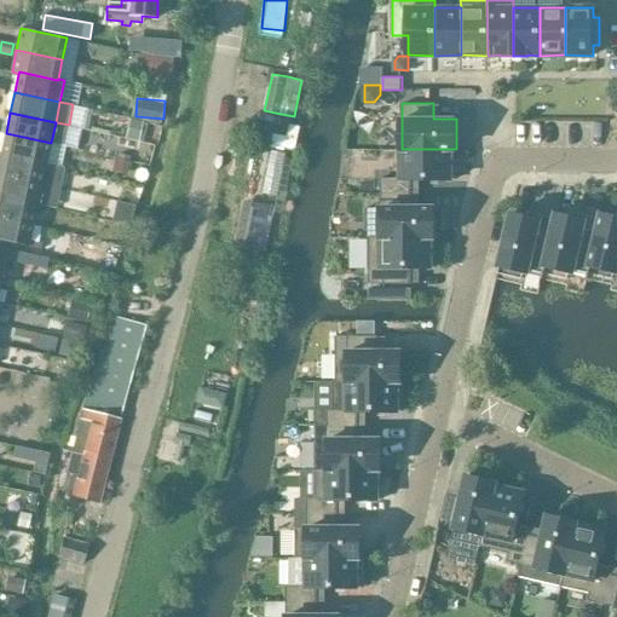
[(64,145),(68,128),(69,125),(56,122),(51,143),(64,145)]
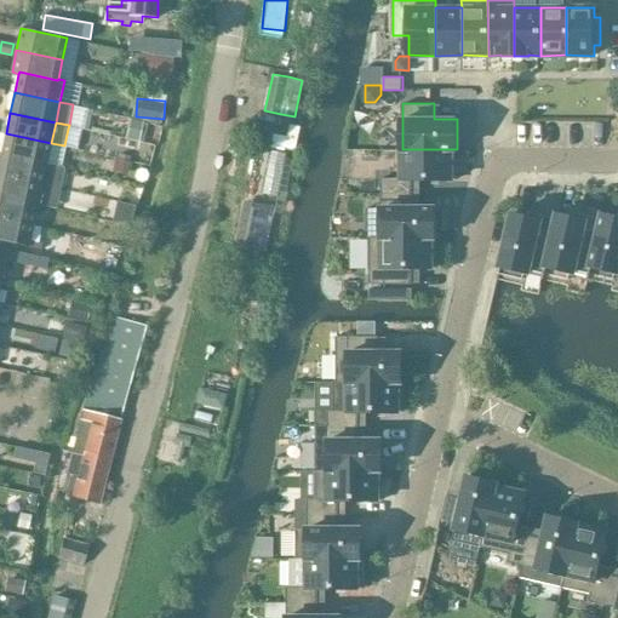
[(51,143),(6,133),(1,154),(47,164),(51,143)]
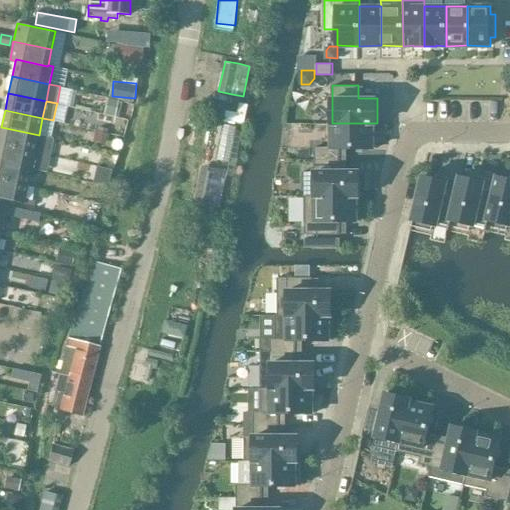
[(234,162),(244,126),(225,121),(215,157),(234,162)]
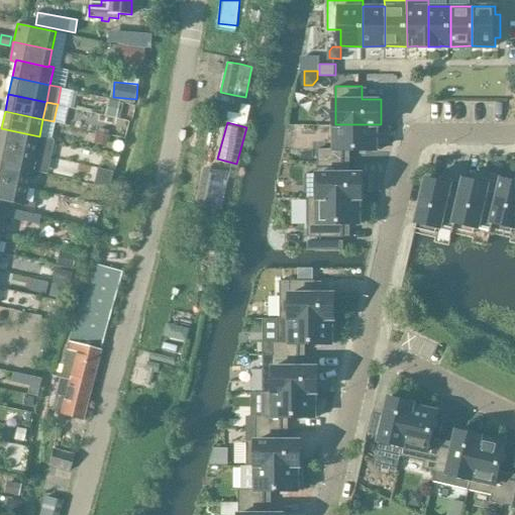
[(381,149),(381,124),(335,124),(335,148),(318,147),(318,161),(344,161),(344,149),(381,149)]
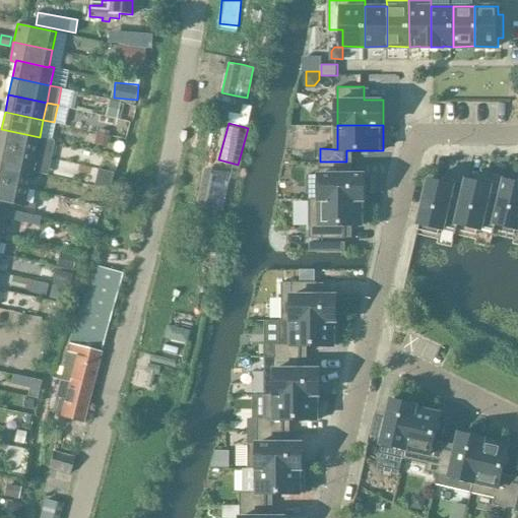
[(40,137),(1,129),(0,133),(0,145),(36,153),(40,137)]
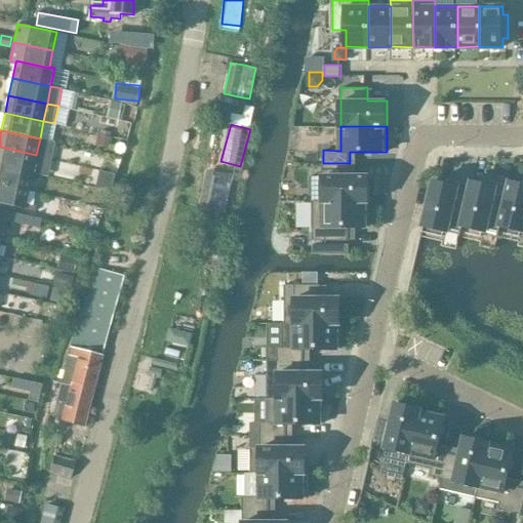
[(36,155),(0,147),(0,165),(33,172),(36,155)]
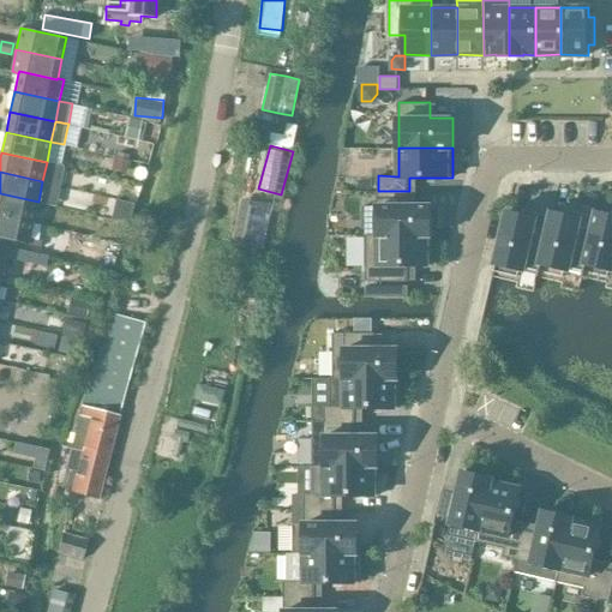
[(432,235),(432,205),(409,205),(409,191),(378,191),(378,234),(367,234),(367,235),(432,235)]
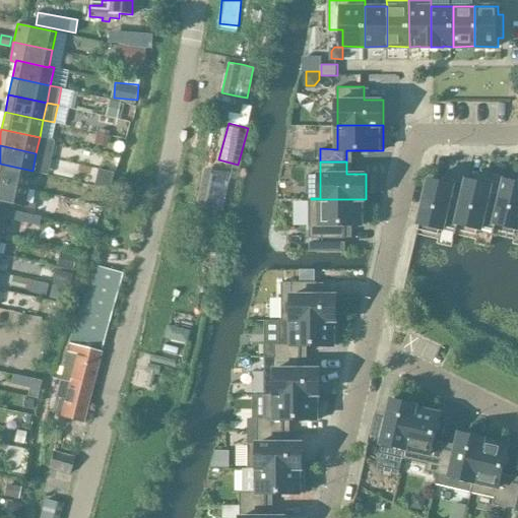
[(33,171),(0,164),(0,182),(28,188),(33,171)]
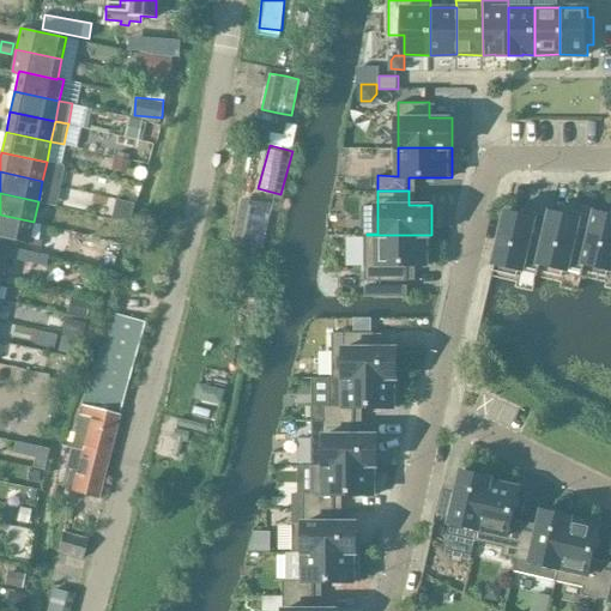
[(266,244),(274,201),(243,194),(235,237),(266,244)]
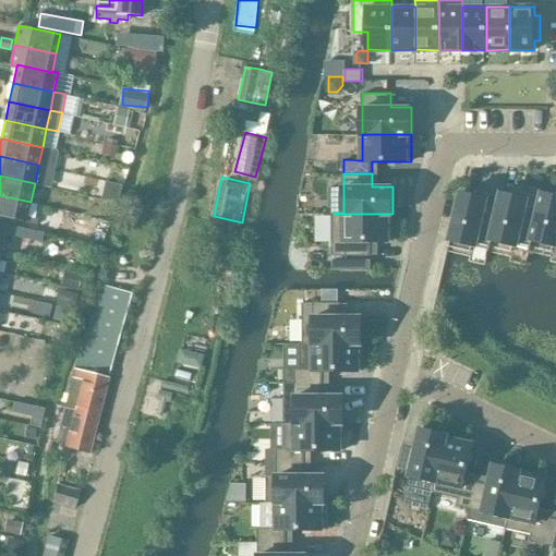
[(490,251),(503,192),(502,195),(487,192),(485,197),(461,192),(448,250),(450,251),(450,246),(472,251),(473,244),(478,245),(478,243),(490,245),(488,250),(490,251)]
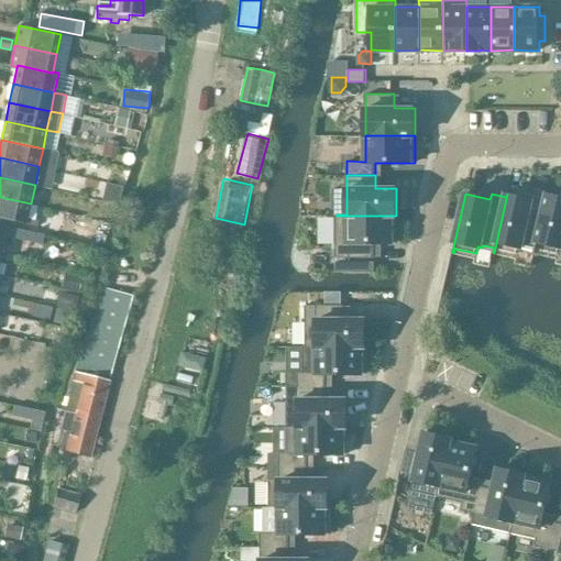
[(535,253),(549,194),(548,194),(547,197),(532,194),(531,199),(507,194),(494,253),(495,253),(496,249),(517,253),(518,246),(523,248),(524,245),(536,248),(534,252),(535,253)]
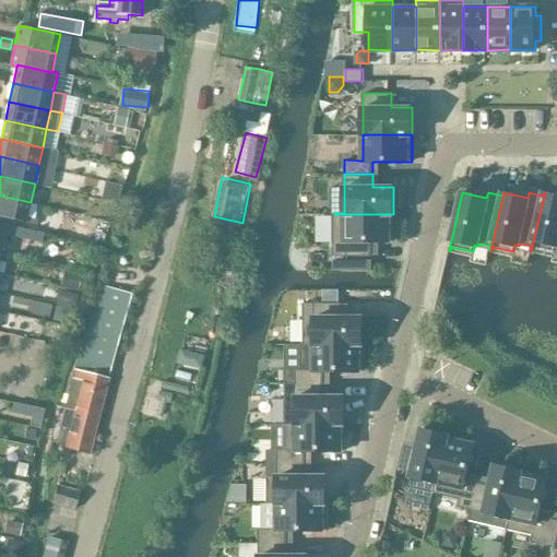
[(556,194),(545,192),(531,251),(532,251),(533,247),(554,251),(556,245),(556,194)]
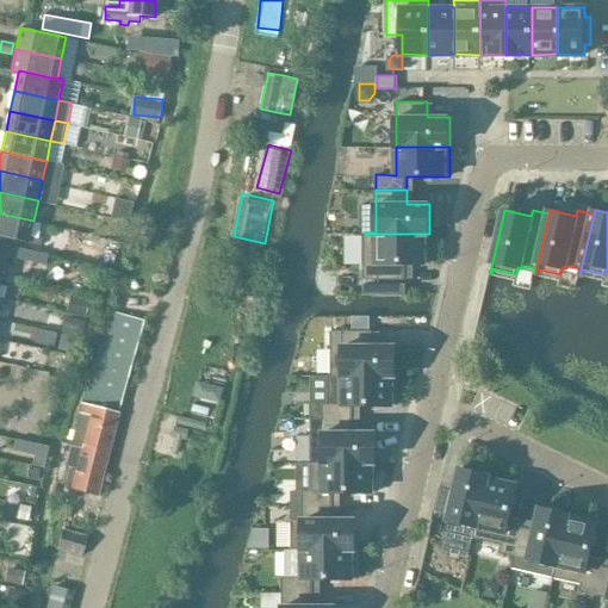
[(33,221),(0,213),(0,235),(29,242),(33,221)]
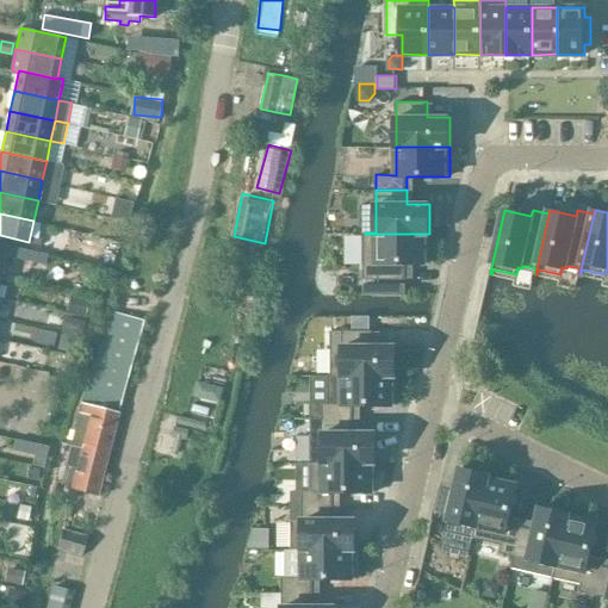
[(429,262),(429,234),(365,234),(365,278),(407,279),(407,264),(429,262)]
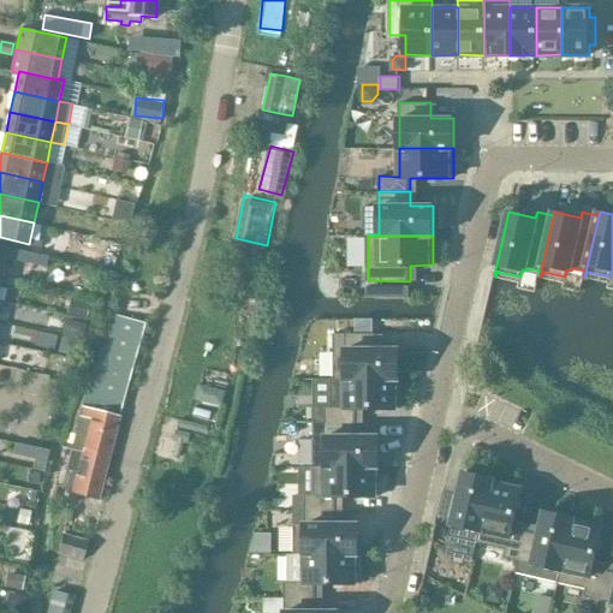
[(17,249),(5,247),(3,257),(6,257),(6,259),(15,260),(17,249)]
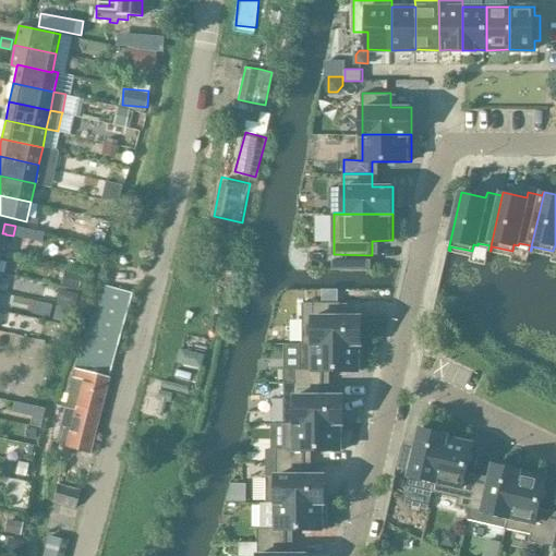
[(25,228),(15,226),(13,236),(23,238),(25,228)]
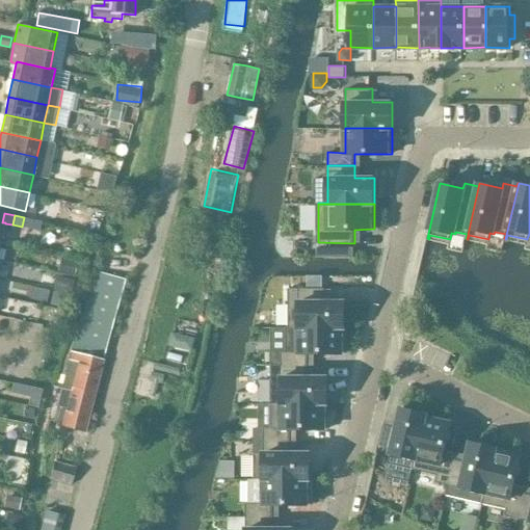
[(34,219),(24,217),(22,227),(32,229),(34,219)]
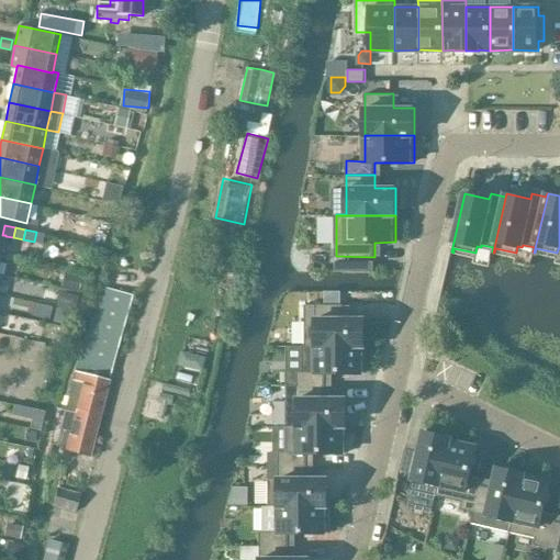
[(374,260),(336,260),(336,271),(374,271),(374,260)]
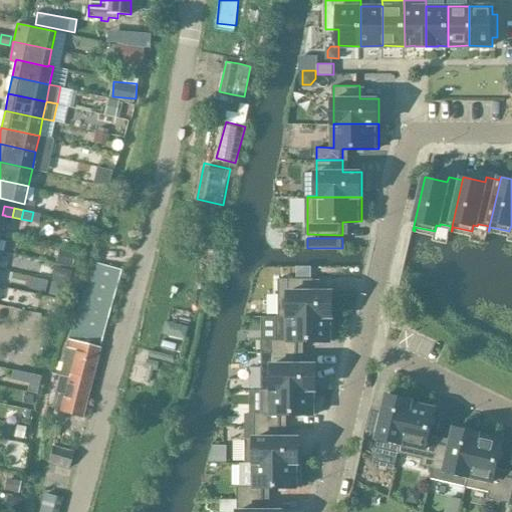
[(58,249),(56,262),(73,265),(75,252),(58,249)]
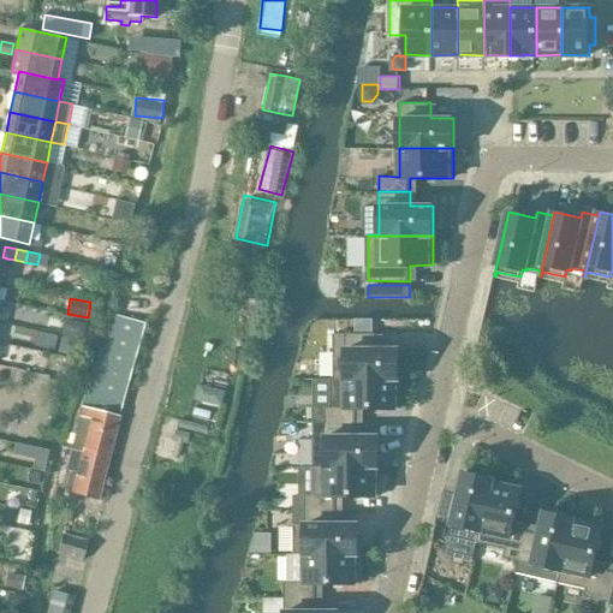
[(113,314),(82,406),(89,408),(120,416),(146,322),(120,316),(113,314)]
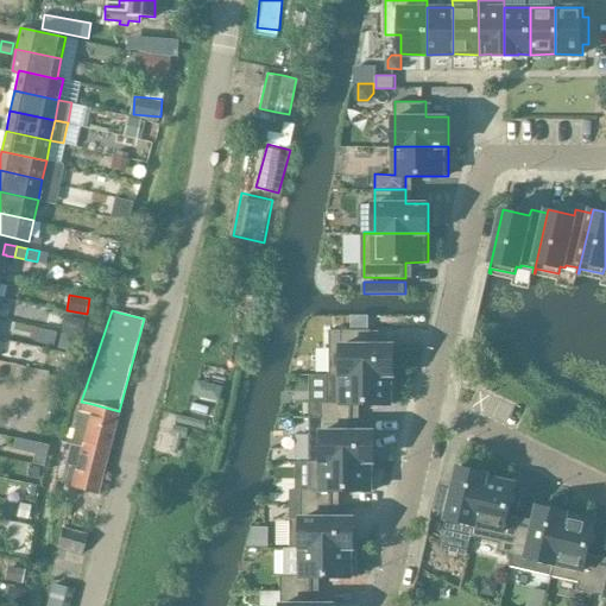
[(64,315),(61,330),(63,330),(79,334),(82,335),(86,321),(64,315)]
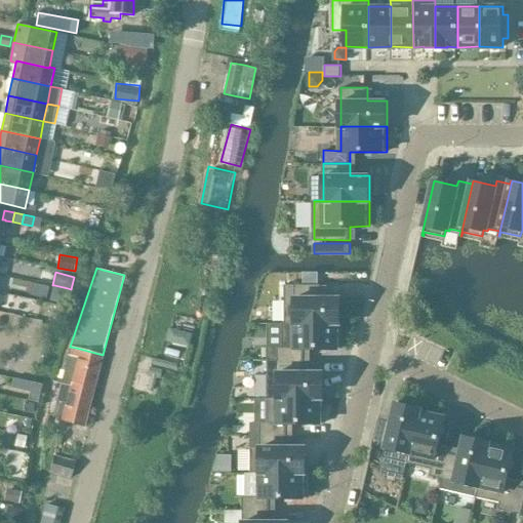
[(340,323),(340,297),(322,297),(322,284),(295,284),(295,323),(340,323)]
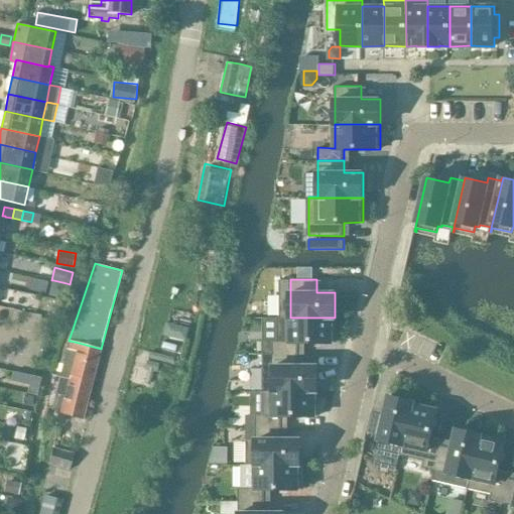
[(53,280),(50,295),(62,298),(67,283),(53,280)]
